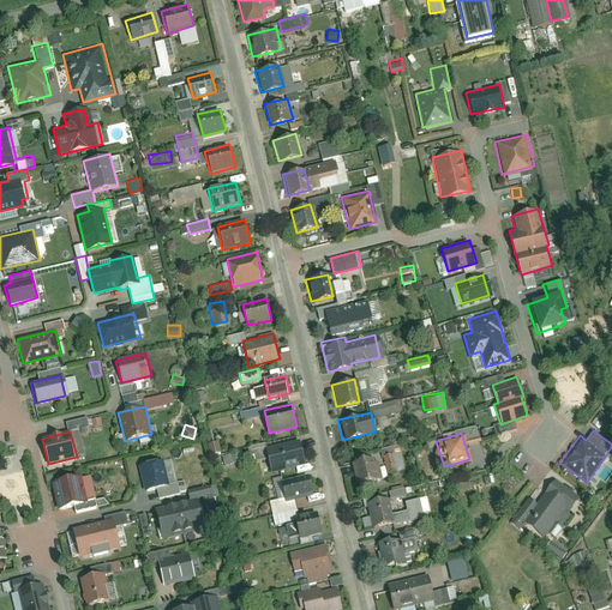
[(306,464),(301,442),(267,450),(271,472),(306,464)]
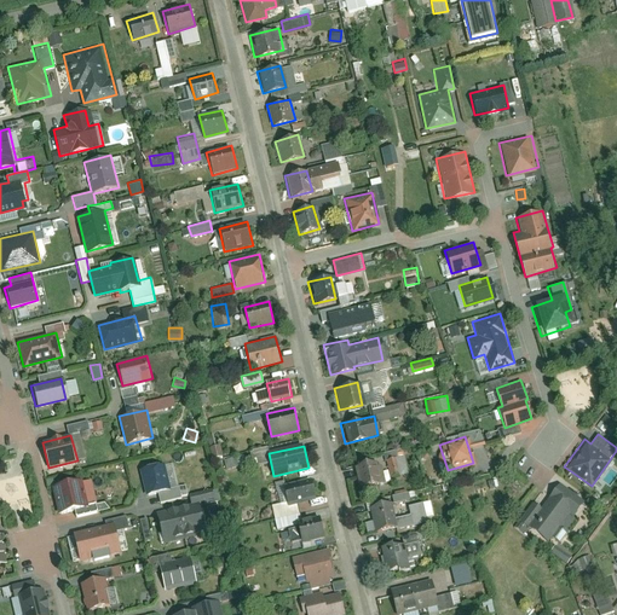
[(388,475),(405,473),(403,447),(385,450),(388,475)]
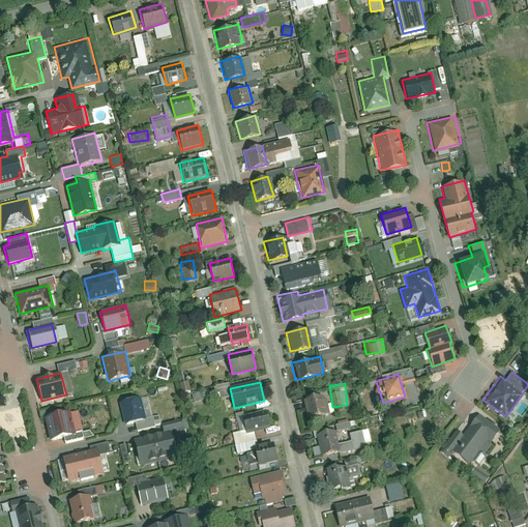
[(191,391),(193,400),(207,397),(206,389),(191,391)]
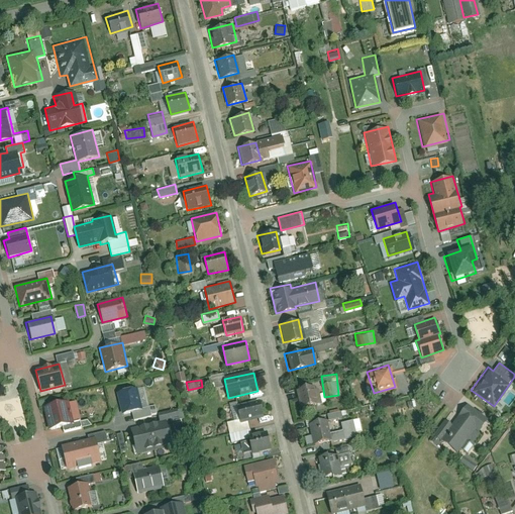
[(313,385),(294,389),(299,408),(319,403),(315,388),(314,389),(313,385)]
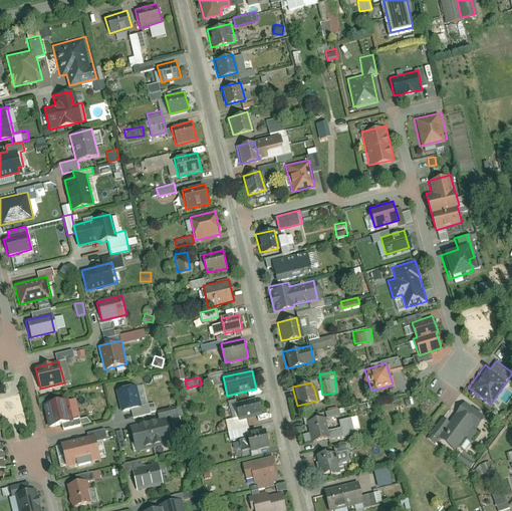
[(138,385),(115,390),(120,412),(131,410),(133,418),(150,414),(148,405),(143,406),(138,385)]
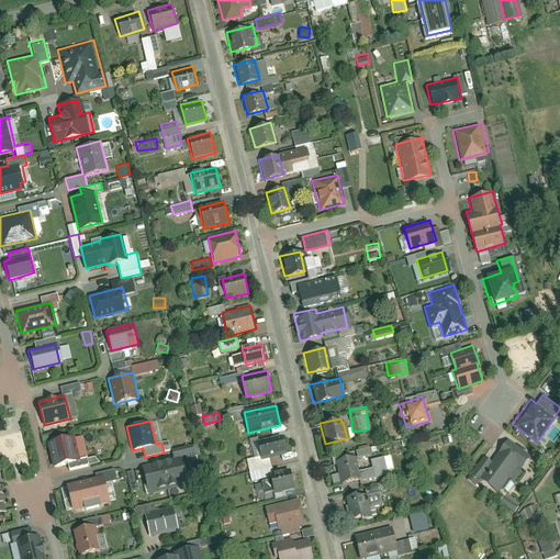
[(287,454),(282,435),(258,440),(262,459),(287,454)]
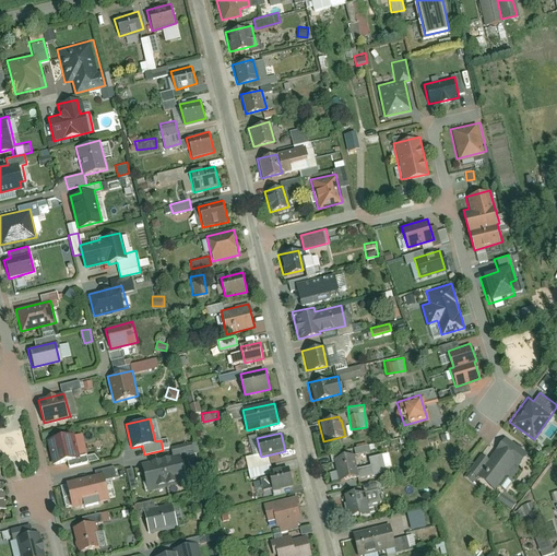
[(49,440),(56,465),(79,459),(72,434),(49,440)]
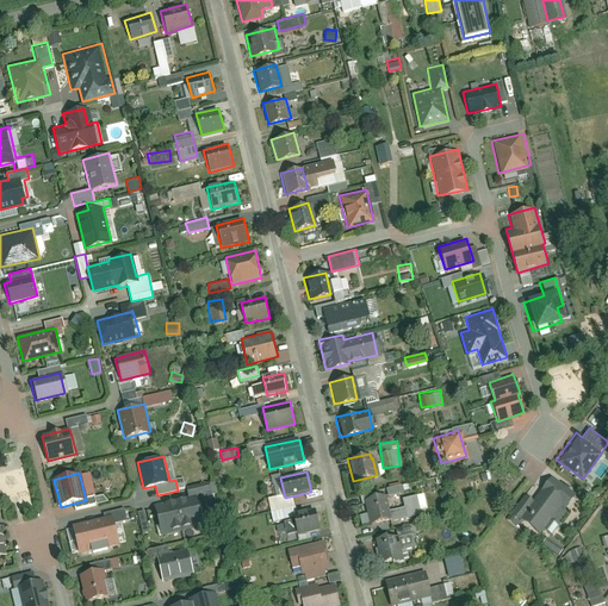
[(547,475),(519,517),(544,533),(572,492),(547,475)]
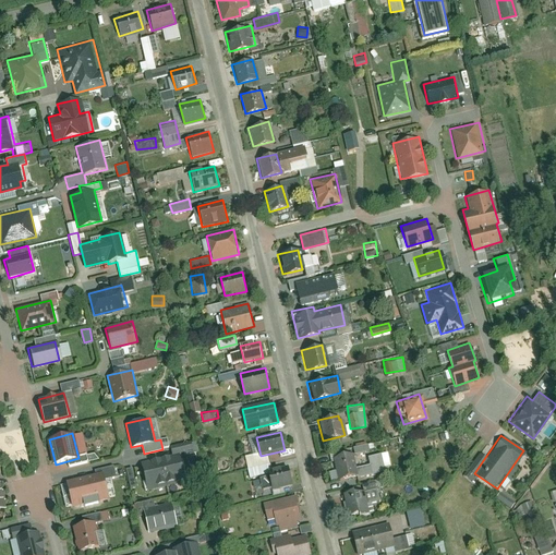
[(352,444),(353,451),(374,449),(373,442),(352,444)]
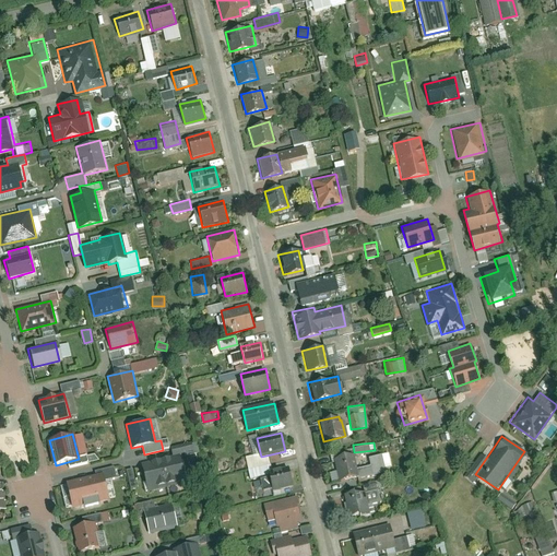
[(350,457),(333,460),(336,478),(382,470),(379,453),(367,456),(369,466),(352,470),(350,457)]
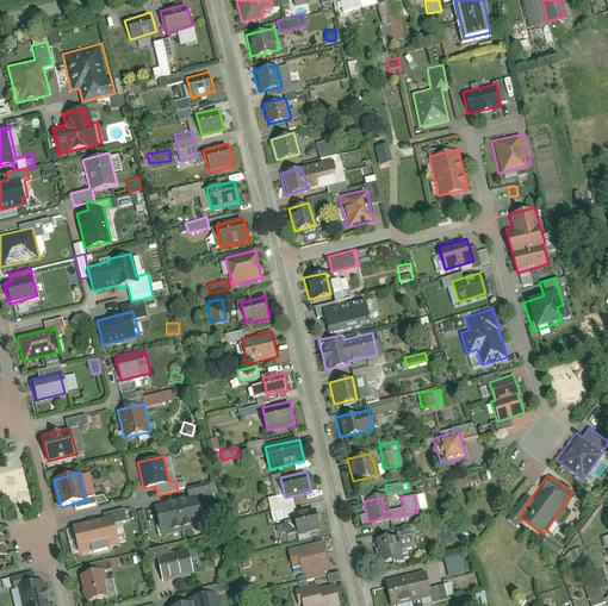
[(193,499),(154,510),(160,536),(200,526),(193,499)]
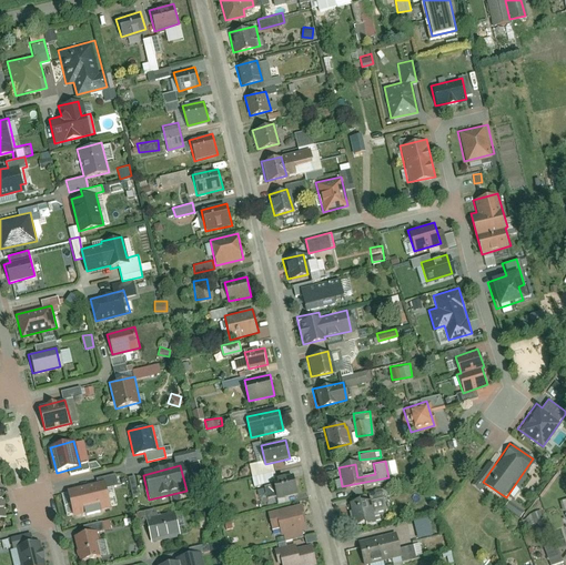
[(134,474),(128,476),(131,495),(138,494),(134,474)]
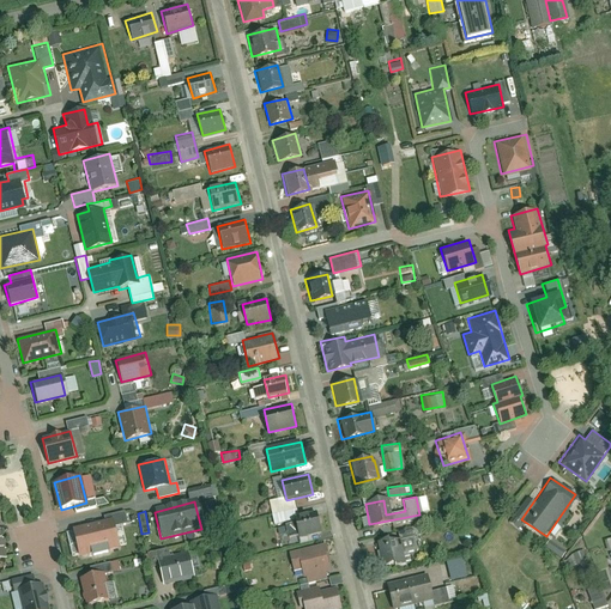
[(321,530),(316,511),(294,518),(300,536),(321,530)]
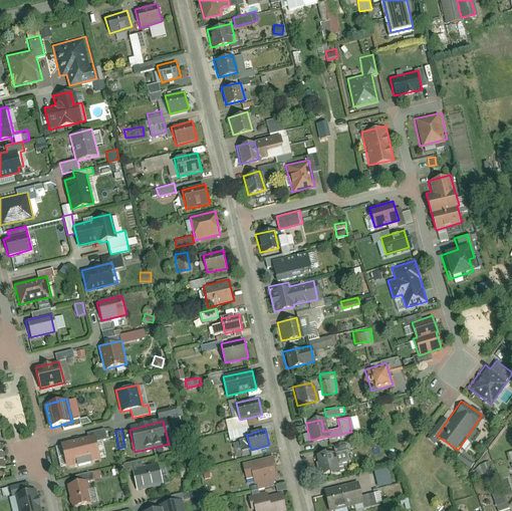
[(92,436),(61,445),(67,466),(98,457),(92,436)]
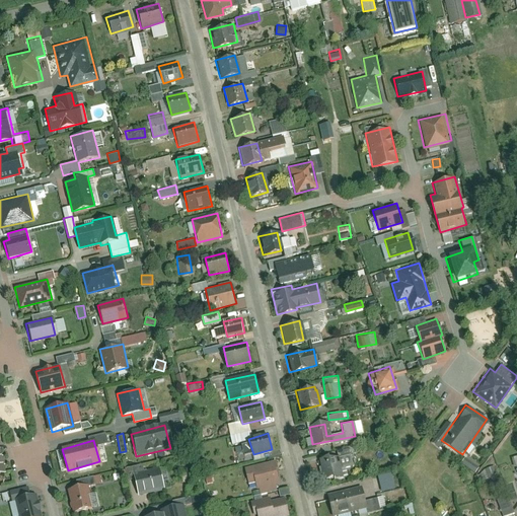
[(349,452),(316,459),(320,480),(342,474),(341,469),(352,466),(349,452)]
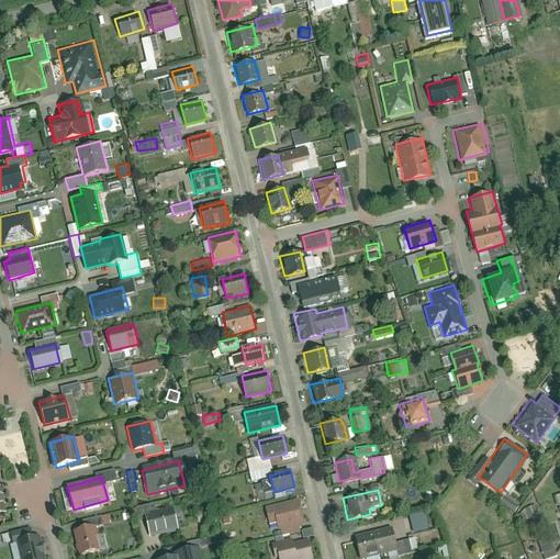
[(297,496),(262,505),(267,522),(273,521),(277,532),(300,526),(298,517),(301,516),(297,496)]
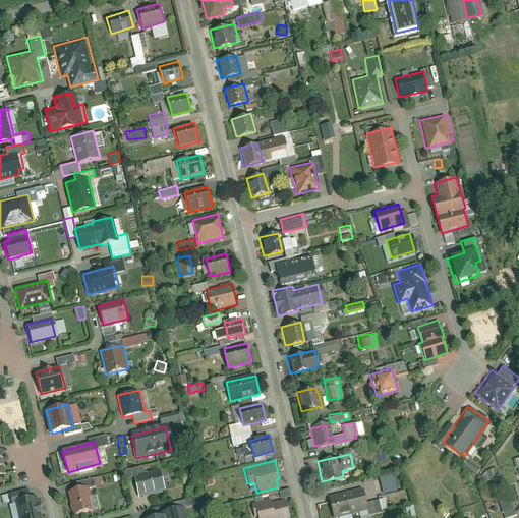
[(477,472),(480,468),(466,460),(464,465),(477,472)]
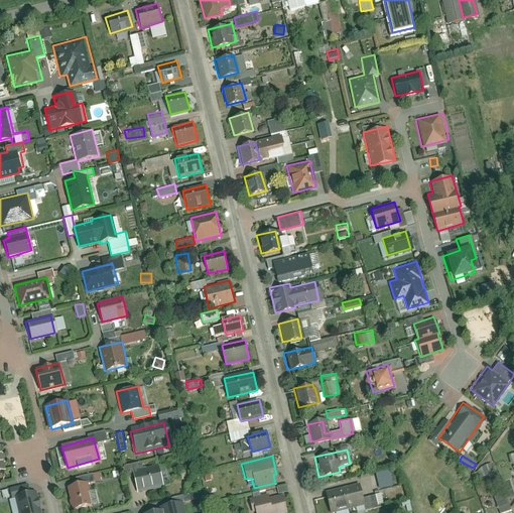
[(155,466),(132,471),(137,492),(160,487),(155,466)]
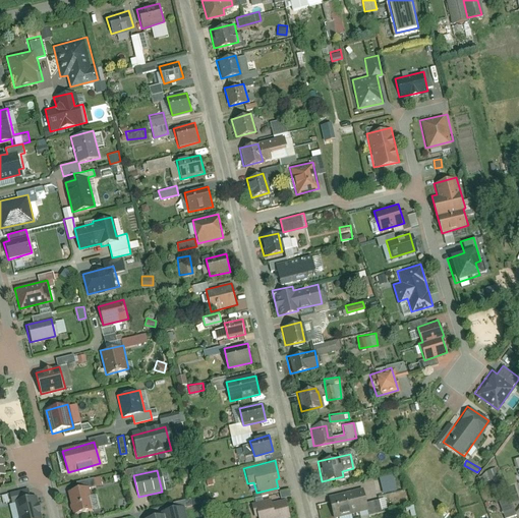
[(75,490),(66,492),(72,514),(96,509),(91,487),(96,486),(94,477),(74,482),(75,490)]
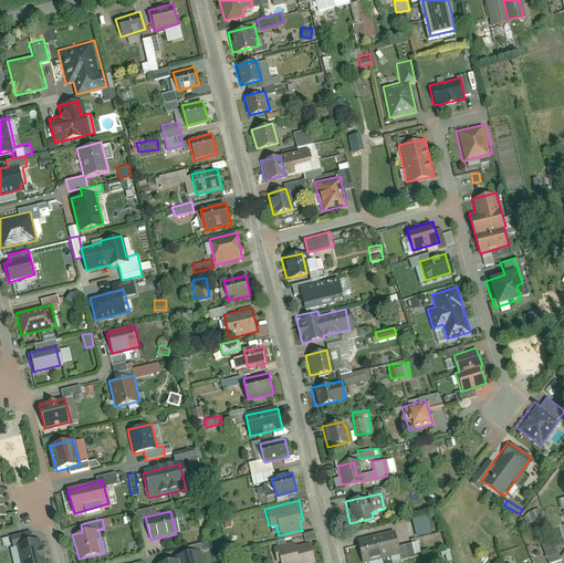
[(392,530),(354,540),(359,562),(398,553),(392,530)]
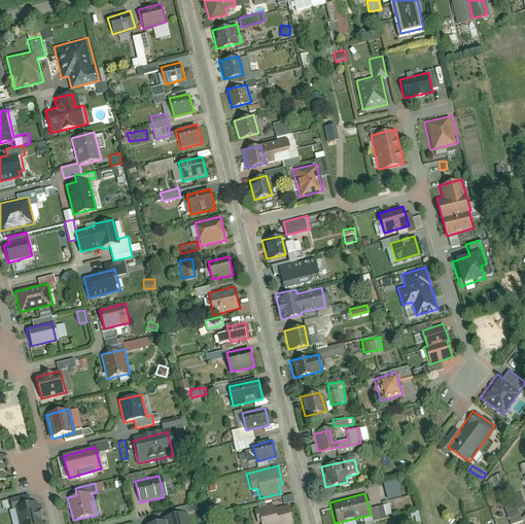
[(15,508),(19,523),(40,523),(35,502),(29,503),(27,494),(9,499),(11,508),(15,508)]
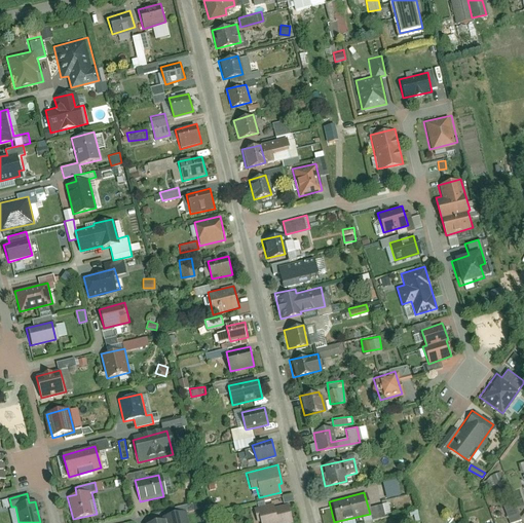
[(271,501),(250,506),(253,522),(291,522),(287,502),(272,506),(271,501)]
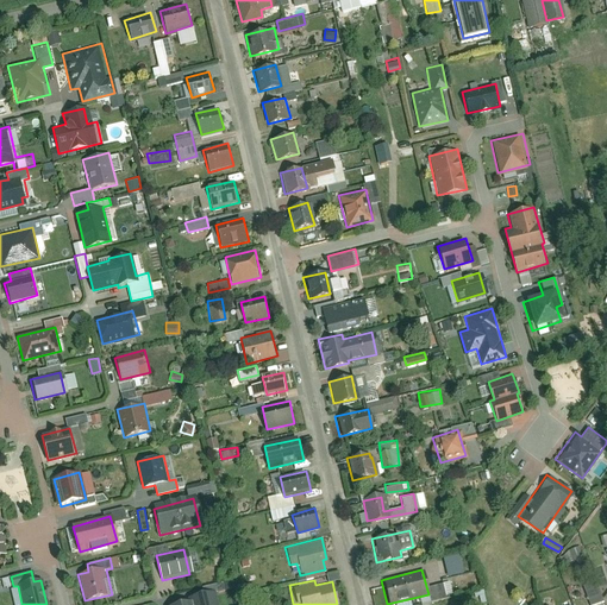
[(595,580),(583,584),(589,604),(602,600),(595,580)]
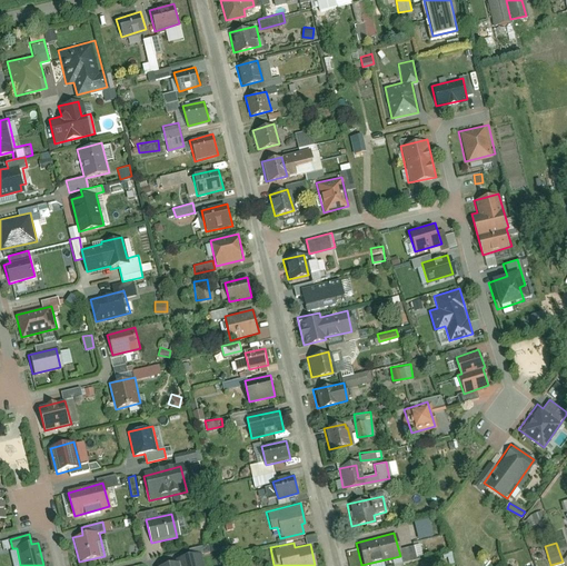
[(176,565),(168,565),(200,565),(198,554),(209,552),(207,545),(189,549),(190,557),(175,560),(176,565)]
